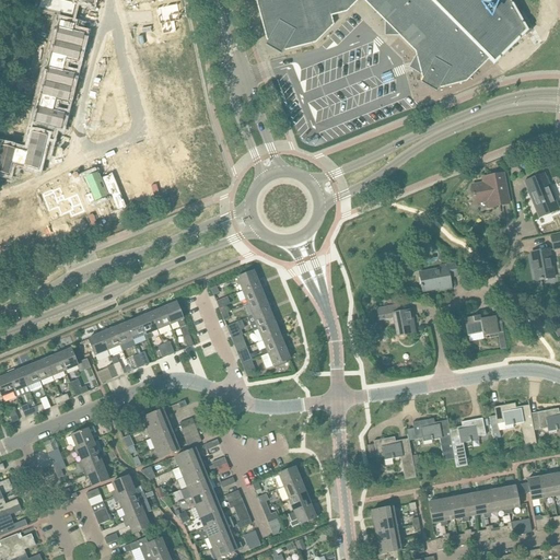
[(60,0),(41,0),(38,9),(68,16),(70,10),(73,11),(76,3),(60,0)]
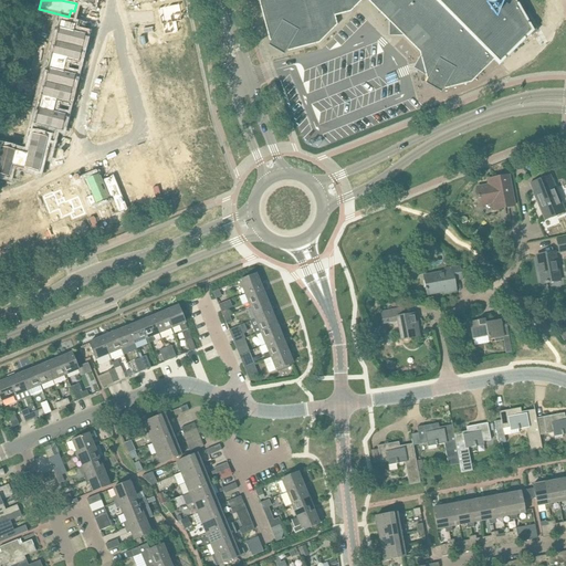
[(262,0),(261,2),(271,40),(273,41),(270,45),(284,53),(286,49),(289,50),(318,42),(336,24),(333,16),(349,11),(360,0),(262,0)]
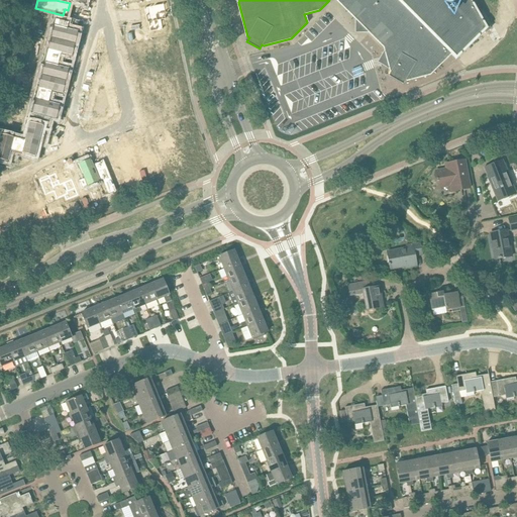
[(337,0),(359,22),(359,26),(363,29),(367,29),(385,47),(431,0),(337,0)]
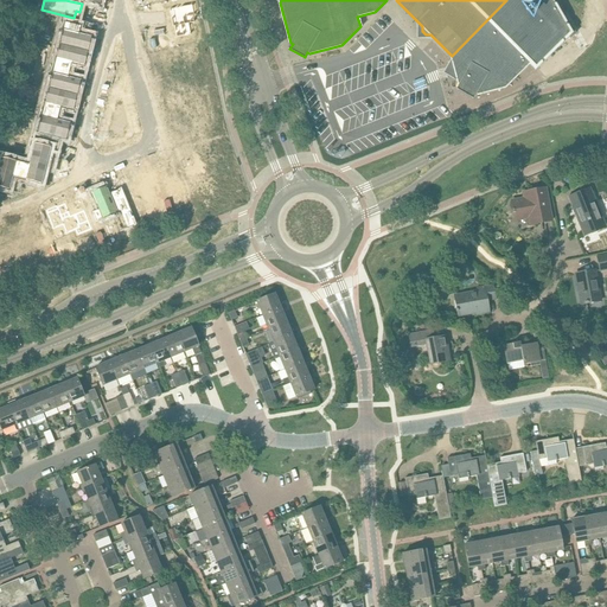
[(573,33),(570,31),(553,0),(506,0),(452,56),(459,83),(461,84),(458,89),(473,97),(475,93),(478,94),(505,87),(529,63),(536,70),(573,33)]
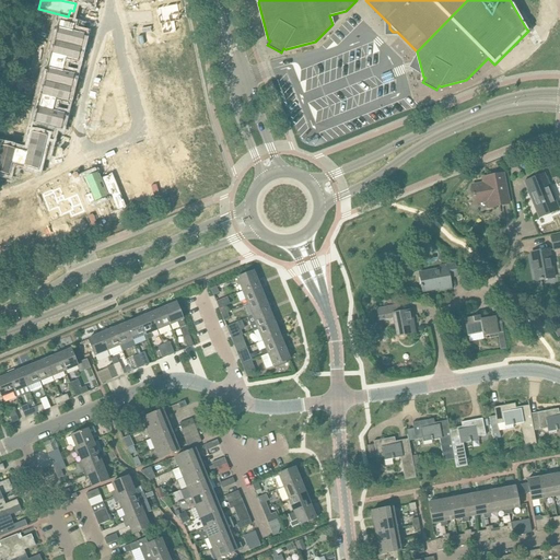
[(177,4),(156,9),(160,25),(161,25),(163,35),(176,33),(174,23),(179,22),(178,15),(179,15),(177,4)]
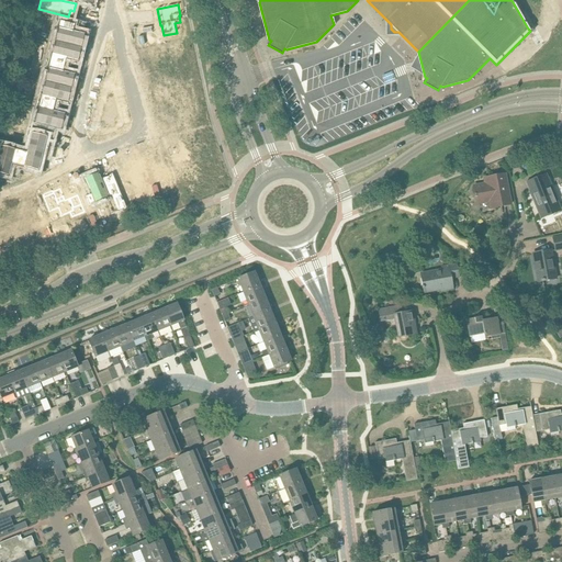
[(1,143),(0,147),(0,175),(9,177),(11,165),(38,171),(46,139),(53,141),(55,128),(62,130),(65,115),(53,112),(56,100),(68,103),(76,75),(64,72),(66,59),(78,63),(86,35),(74,32),(75,25),(57,21),(55,29),(58,30),(35,123),(27,154),(22,152),(23,148),(1,143)]
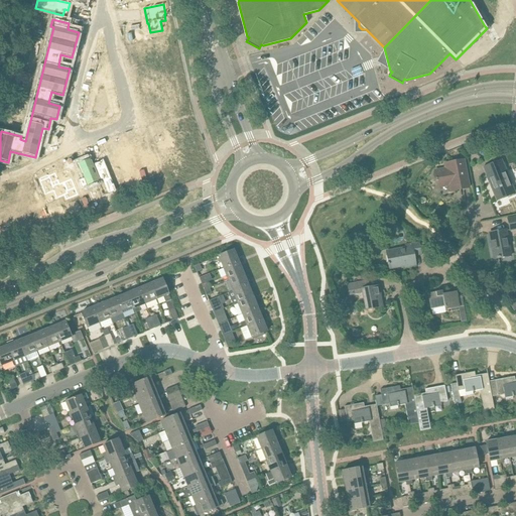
[(153,155),(147,141),(136,145),(142,160),(153,155)]
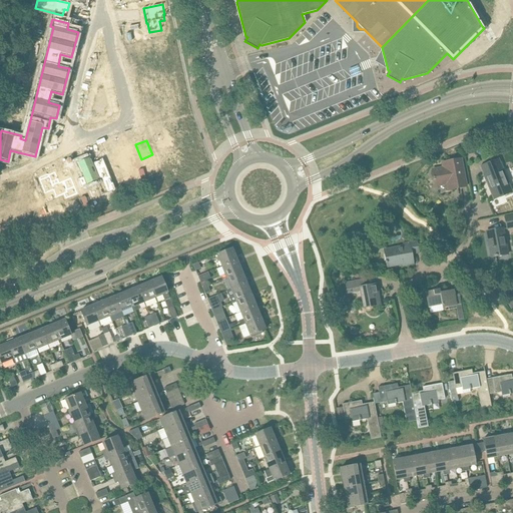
[(90,158),(77,163),(83,177),(78,179),(81,187),(94,182),(100,195),(115,189),(102,159),(92,163),(90,158)]
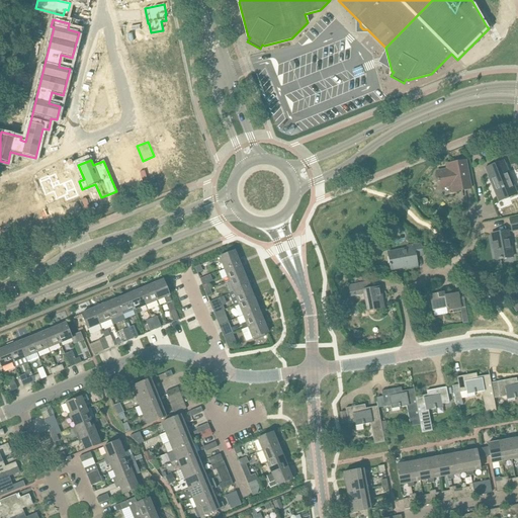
[(452,169),(437,172),(438,179),(437,179),(438,182),(439,182),(440,188),(450,186),(451,192),(470,189),(465,161),(451,164),(452,169)]
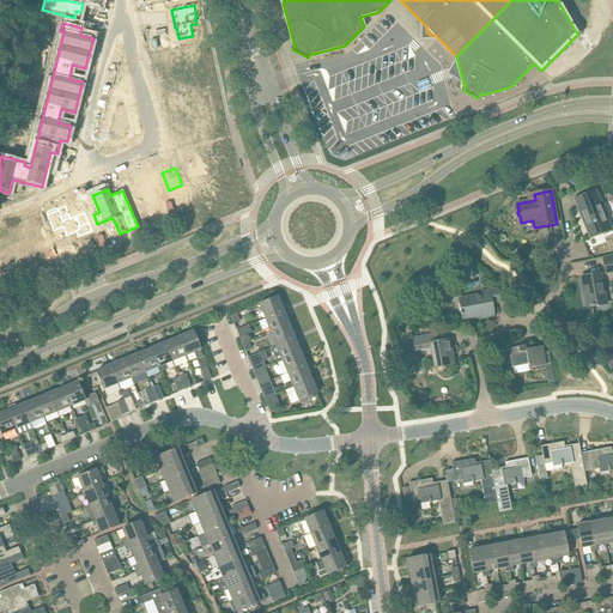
[(590,238),(611,230),(595,192),(575,200),(590,238)]
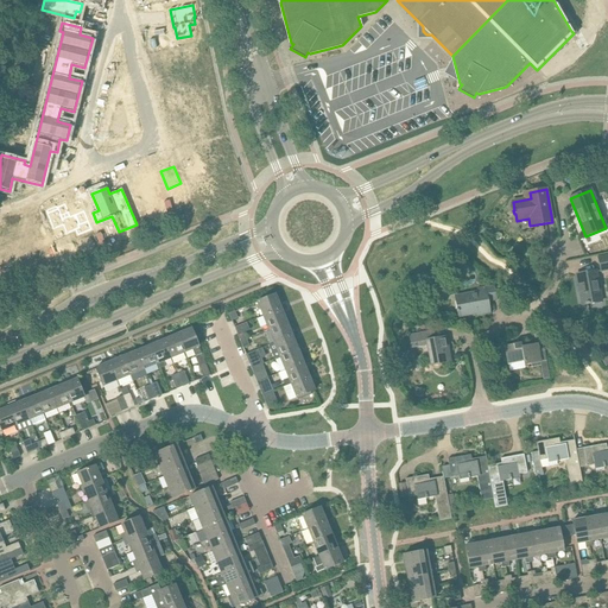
[(48,211),(46,211),(54,229),(63,226),(67,234),(76,230),(77,235),(92,229),(84,211),(70,217),(65,204),(57,208),(57,207),(48,210),(48,211)]
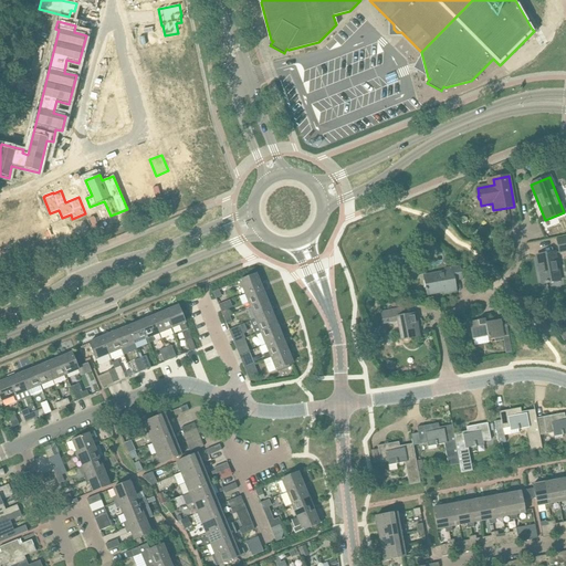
[(0,249),(3,257),(12,253),(4,236),(4,237),(3,238),(0,228),(0,249)]
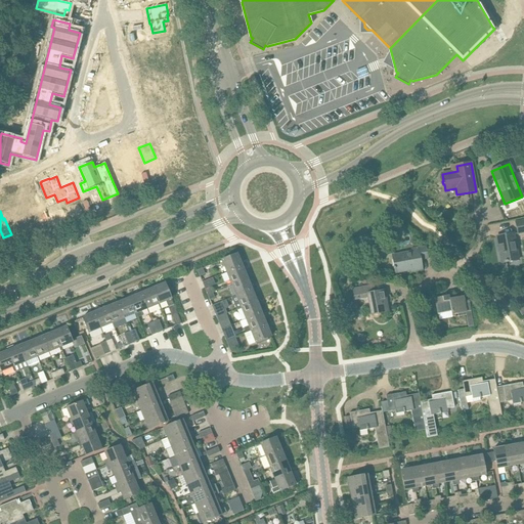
[(518,234),(523,232),(523,220),(515,222),(518,234)]
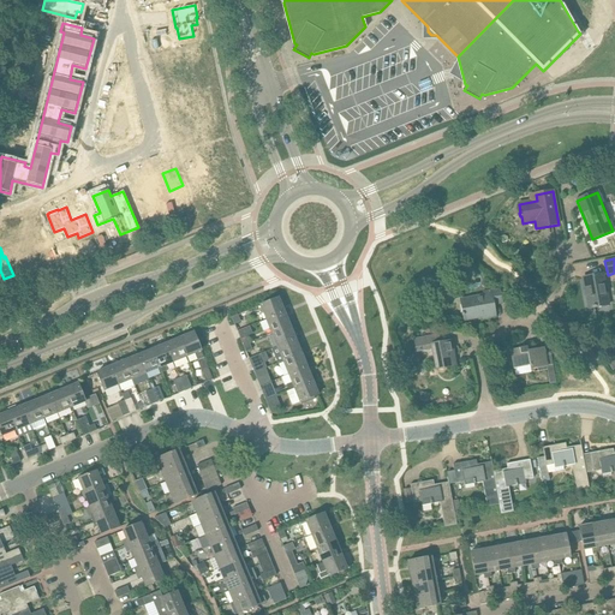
[(589,309),(601,306),(609,305),(603,274),(585,278),(589,296),(586,296),(589,309)]
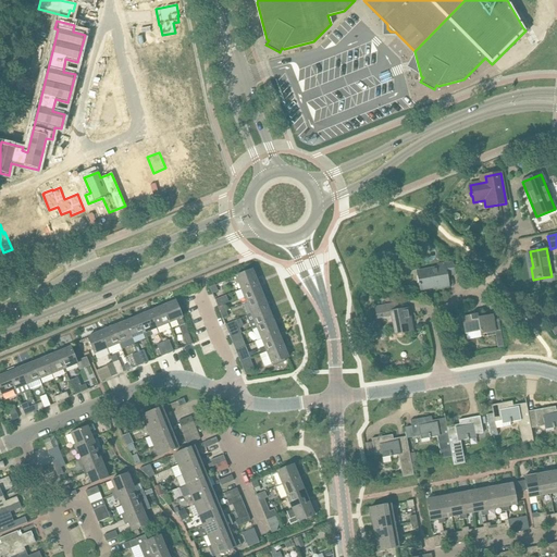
[(437,288),(448,286),(447,276),(455,275),(453,262),(444,263),(437,264),(437,268),(417,272),(421,291),(437,287),(437,288)]
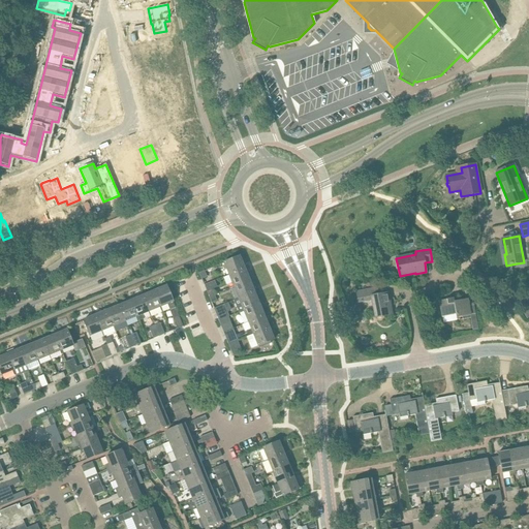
[(243,263),(240,258),(240,256),(224,262),(229,275),(247,268),(245,262),(243,263)]
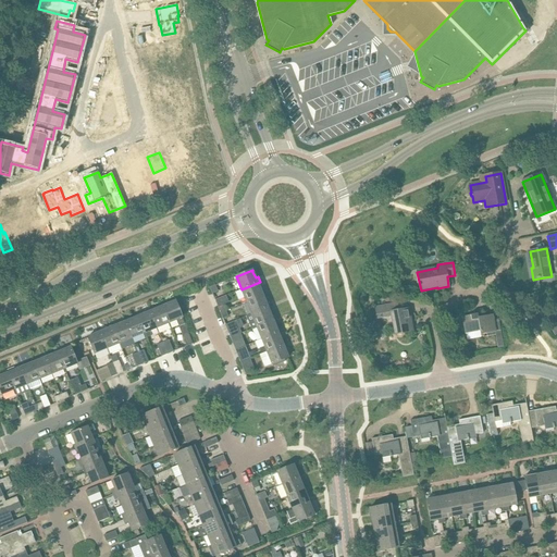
[(240,305),(262,296),(259,287),(262,286),(260,282),(242,289),(246,301),(240,305)]
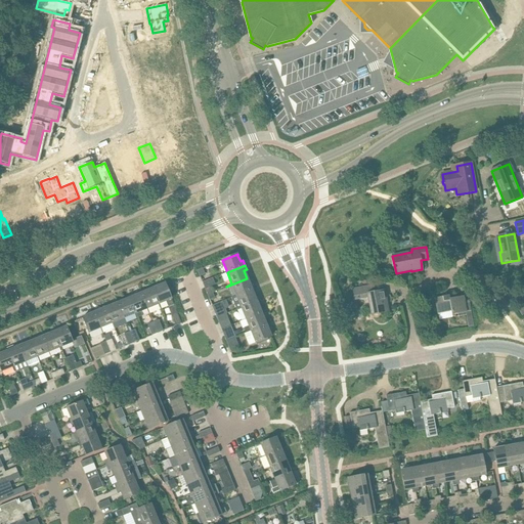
[(236,296),(255,289),(252,284),(250,285),(247,278),(226,287),(231,298),(236,296)]
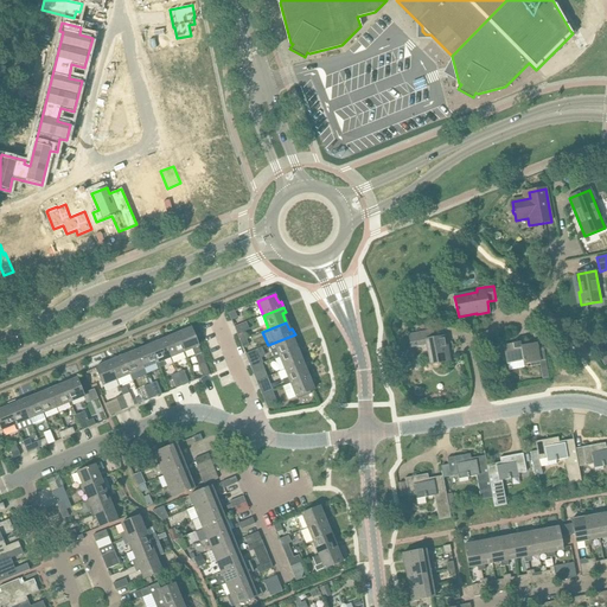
[(185,352),(198,346),(191,328),(183,332),(181,330),(177,331),(185,352)]
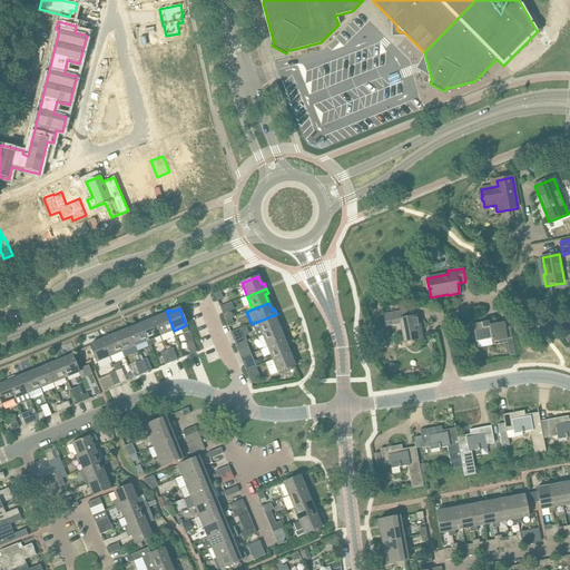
[(401,323),(404,343),(422,340),(418,316),(409,318),(406,310),(384,314),(386,326),(401,323)]
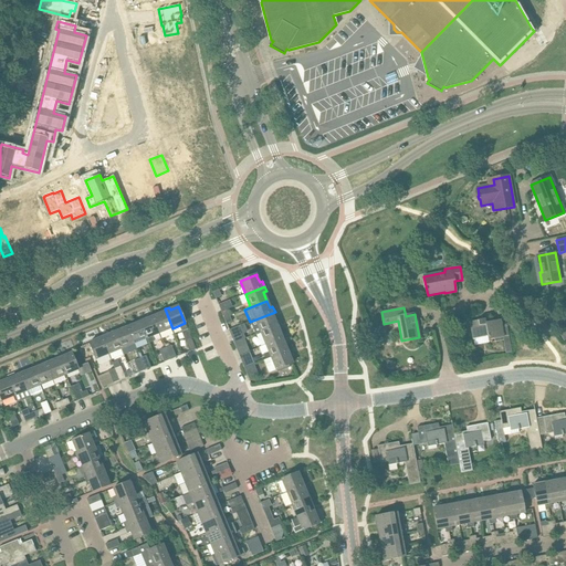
[(159,333),(173,328),(165,308),(164,310),(165,312),(158,315),(157,312),(152,314),(159,333)]
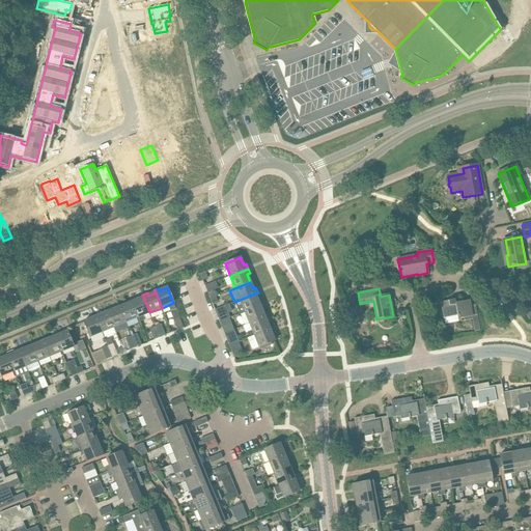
[(245,312),(260,306),(257,298),(259,297),(258,292),(240,300),(243,307),(238,309),(240,314),(245,311),(245,312)]
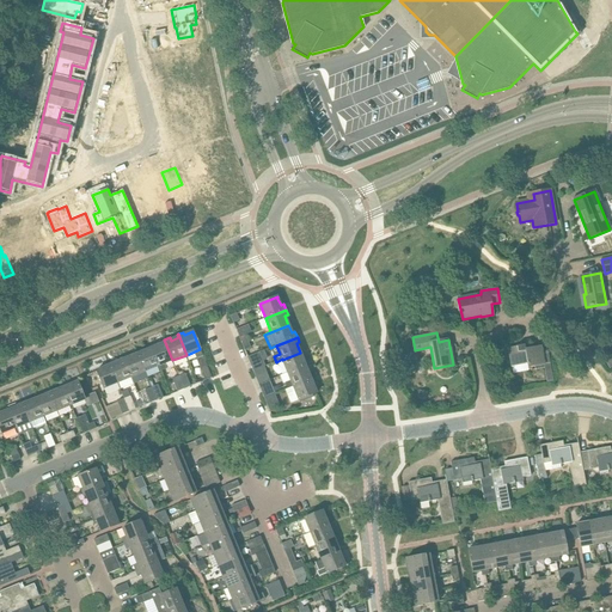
[(165,363),(172,360),(164,340),(159,342),(160,344),(152,348),(159,366),(161,372),(167,368),(165,363)]
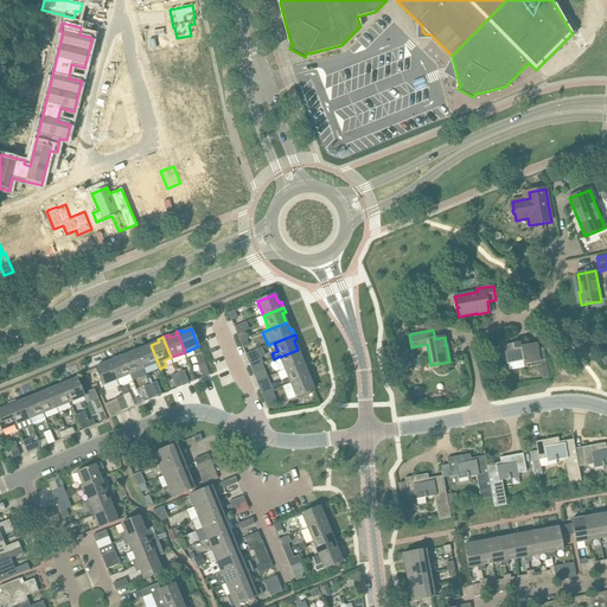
[(521,343),(504,345),(508,364),(523,360),(524,365),(530,364),(531,366),(540,365),(543,379),(549,378),(543,347),(537,349),(537,343),(521,346),(521,343)]
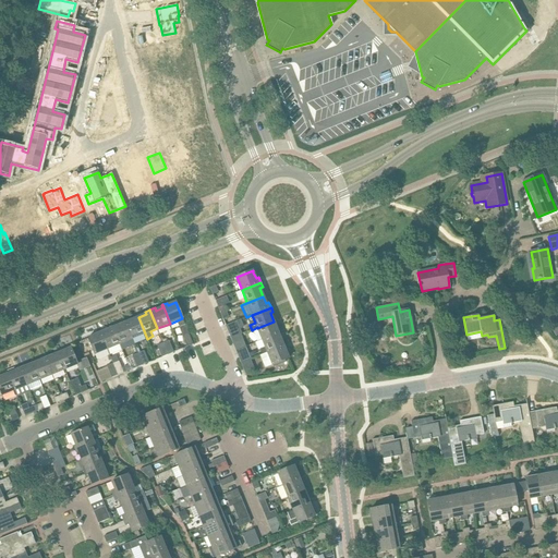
[(132,339),(145,334),(138,317),(131,320),(130,318),(124,320),(132,339)]
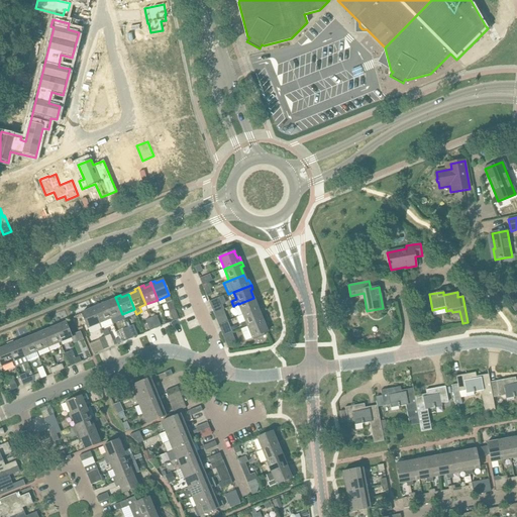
[(111,319),(122,314),(115,297),(111,299),(112,301),(105,304),(111,319)]
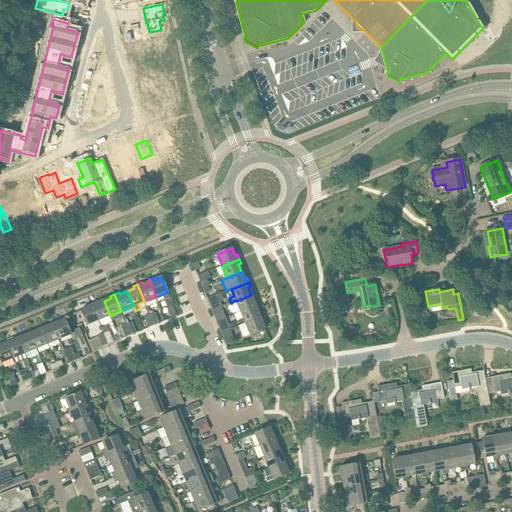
[(212,311),(221,307),(222,306),(217,295),(207,299),(212,311)]
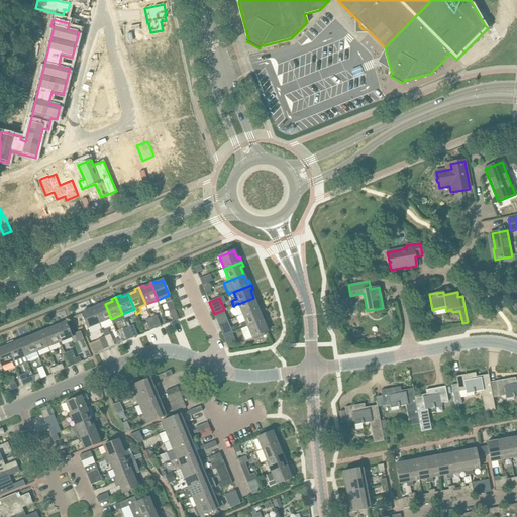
[(243,315),(261,308),(259,303),(255,304),(253,298),(238,304),(243,315)]
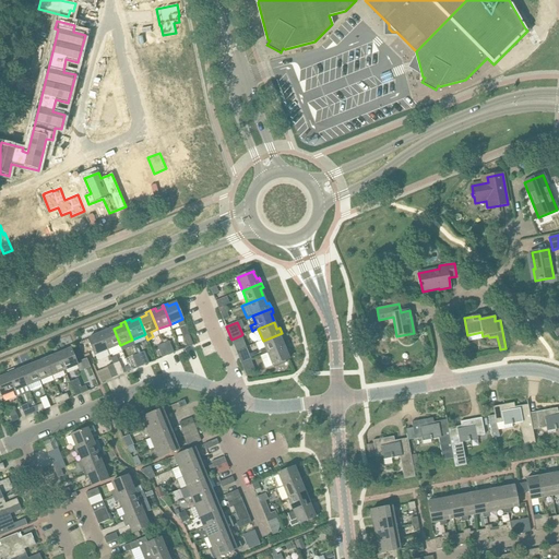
[(120,345),(114,329),(106,332),(105,329),(99,331),(107,349),(110,356),(122,351),(120,345)]
